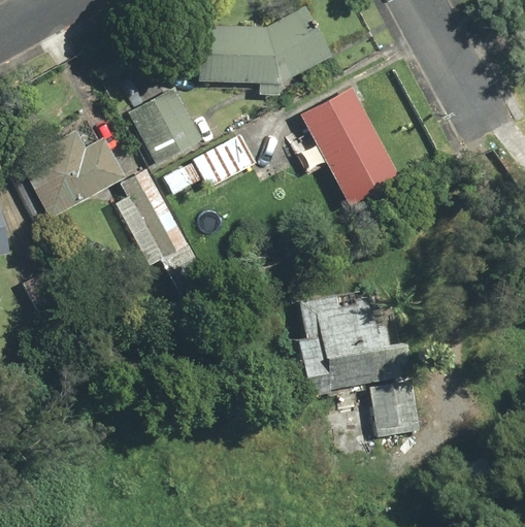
[(263,26),(200,24),(199,81),(259,84),(259,95),(280,96),(281,85),(284,85),(285,80),(332,55),(306,4),(263,26)]
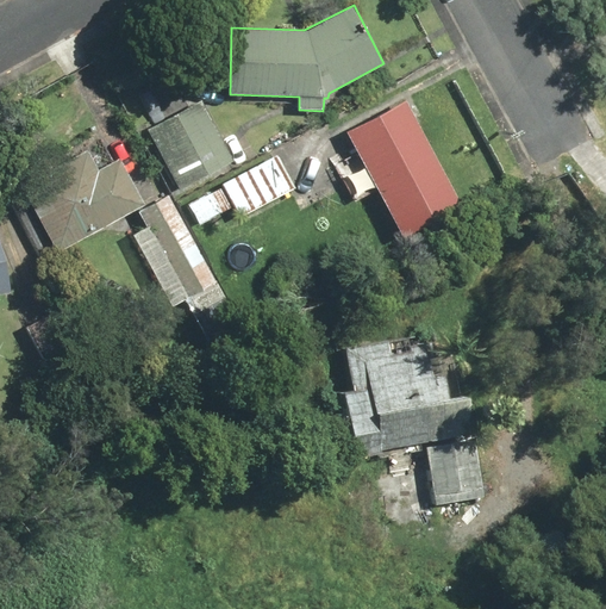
[(201,99),(148,128),(180,188),(233,160),(201,99)]
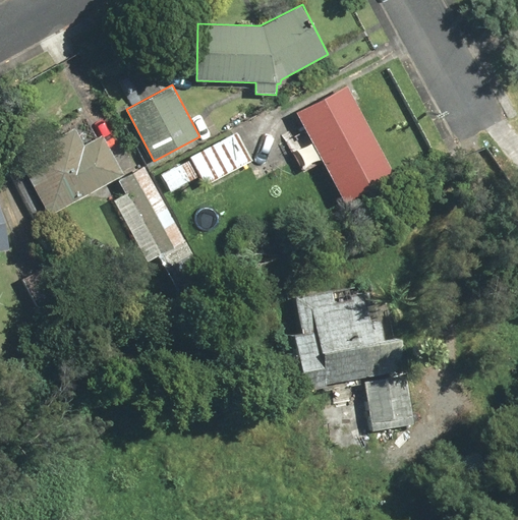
[(344,84),(295,112),(306,131),(294,138),(302,152),(313,146),(317,151),(304,158),(309,167),(321,162),(324,167),(308,176),(322,200),(340,190),(345,200),(394,172),(344,84)]
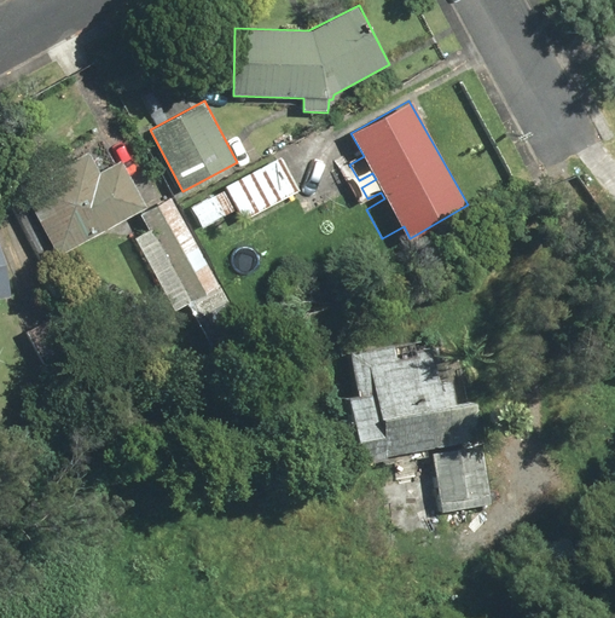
[(54,185),(28,198),(56,253),(145,207),(122,160),(103,169),(93,151),(48,174),(54,185)]
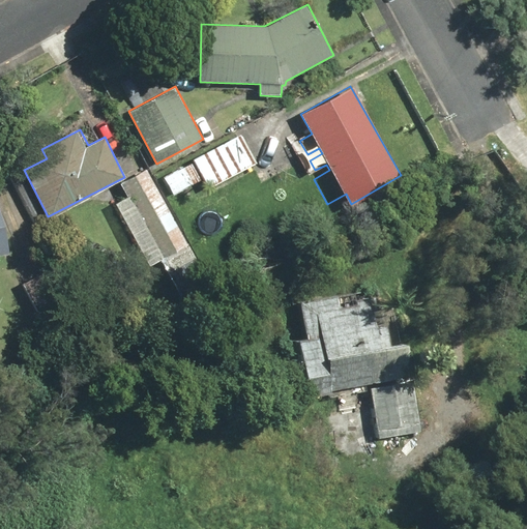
[(256,164),(240,135),(165,176),(174,194),(203,177),(210,189),(256,164)]
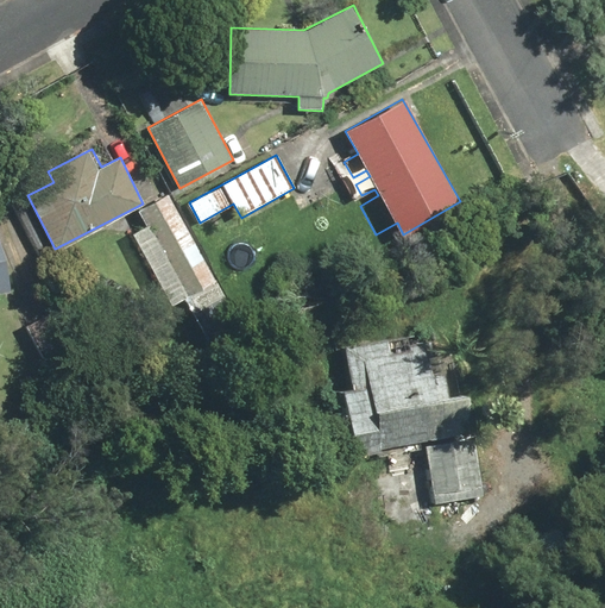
[(143,223),(133,234),(170,305),(184,298),(203,333),(238,315),(174,194),(137,213),(143,223)]
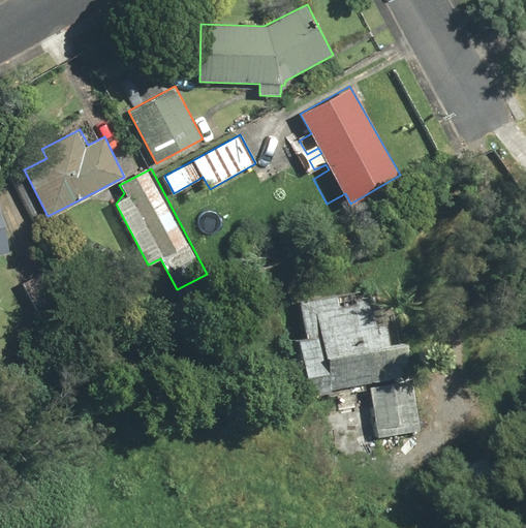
[(369,386),(373,406),(354,410),(361,442),(387,438),(426,431),(399,286),(300,305),(306,338),(296,340),(306,398),(369,386)]
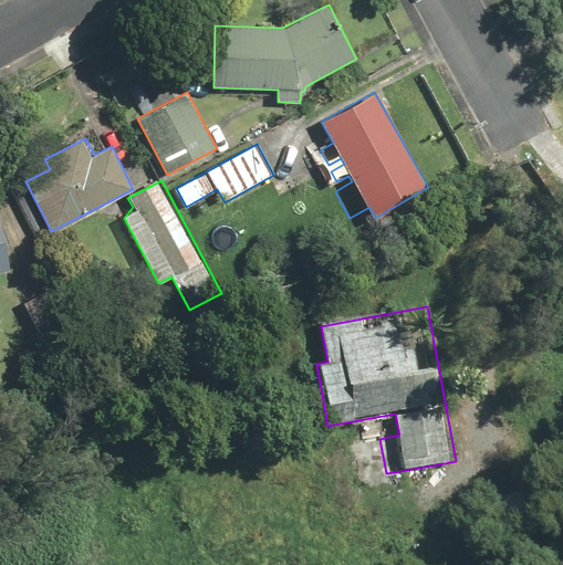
All buildings are outlined.
